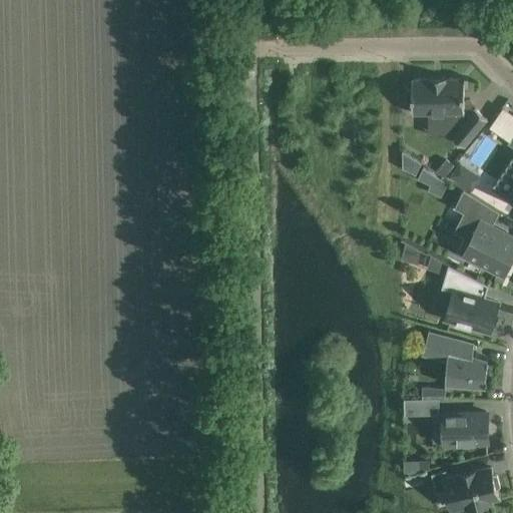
[(429,112),(429,122),(455,122),(460,126),(452,136),(464,146),(487,118),(475,108),(473,110),(471,108),(470,100),(464,100),(464,78),(446,78),(446,76),(430,77),(430,78),(412,79),(412,88),(407,88),(407,103),(412,103),(413,113),(429,112)]
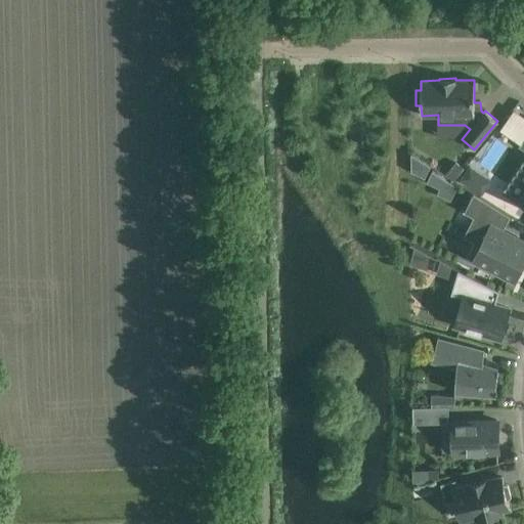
[(430,165),(410,153),(410,170),(424,177),(430,165)]
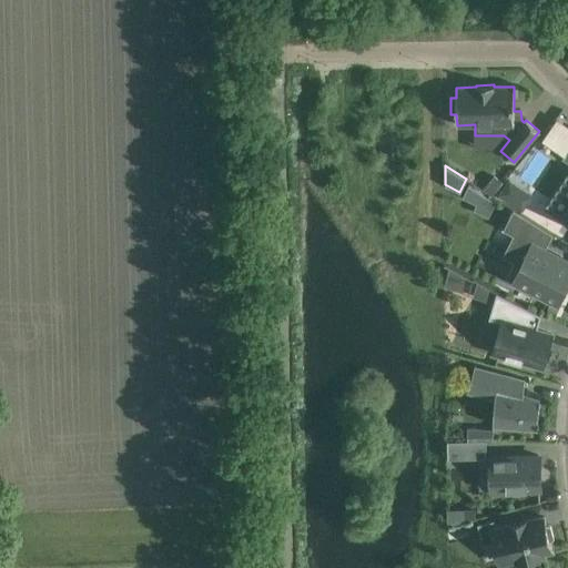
[(494,178),(485,190),(493,195),(501,183),(494,178)]
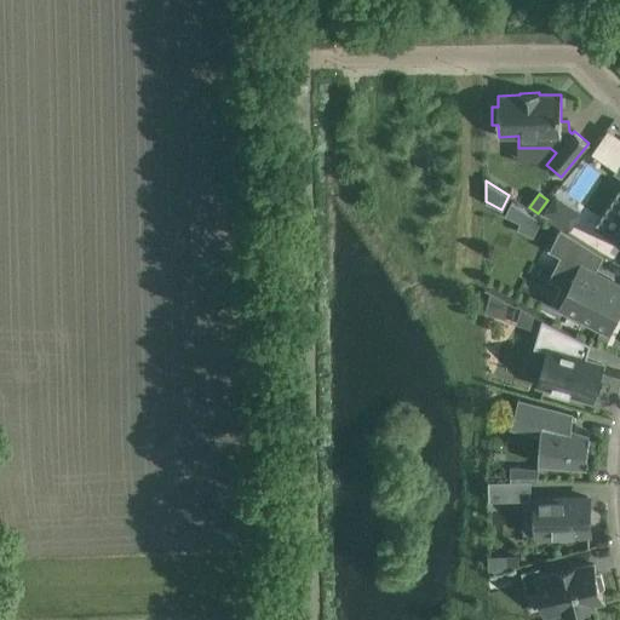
[(556,196),(544,214),(557,223),(569,205),(556,196)]
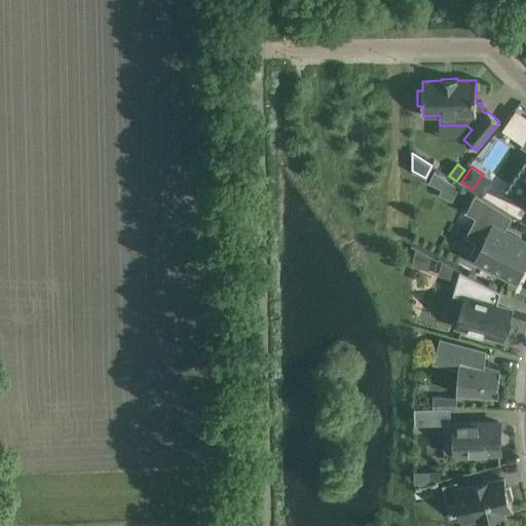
[(428,183),(441,189),(439,195),(452,201),(459,188),(434,173),(428,183)]
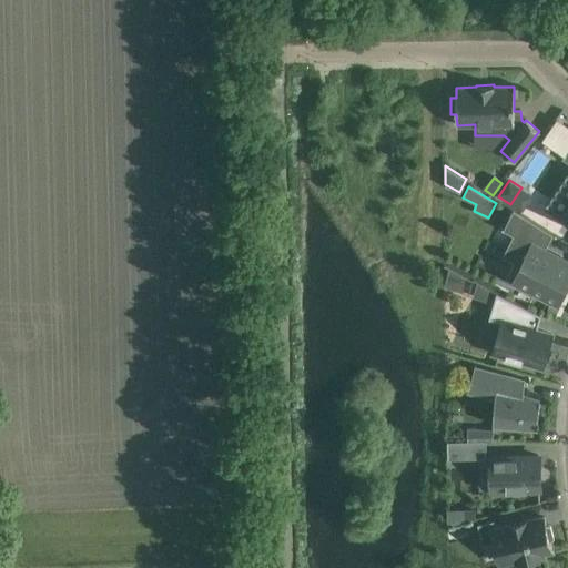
[(553,234),(514,209),(504,229),(514,233),(503,254),(515,261),(507,276),(538,293),(558,303),(567,282),(567,266),(544,254),(545,251),(546,251),(547,250),(545,249),(553,234)]
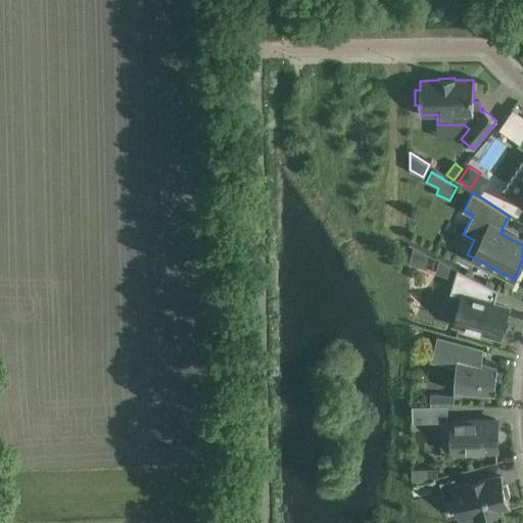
[(439,260),(435,274),(455,279),(458,270),(439,260)]
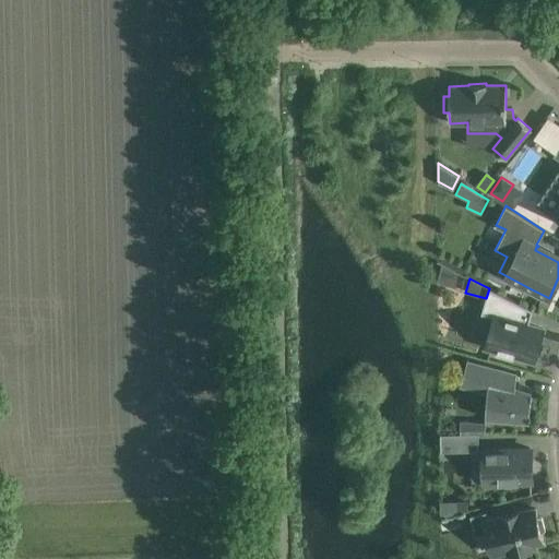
[(533,310),(489,288),(486,298),(482,313),(494,317),(486,345),(498,349),(496,354),(513,359),(514,354),(534,359),(543,329),(528,325),(533,310)]
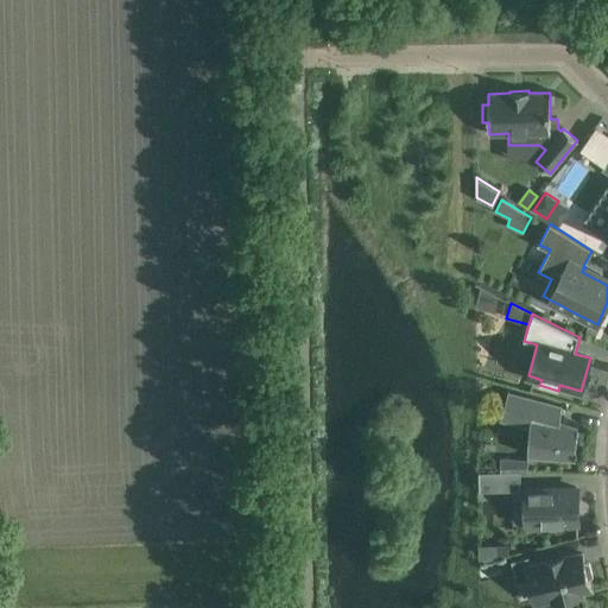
[(530,429),(529,455),(576,458),(578,424),(561,419),(562,406),(521,396),(514,425),(530,429)]
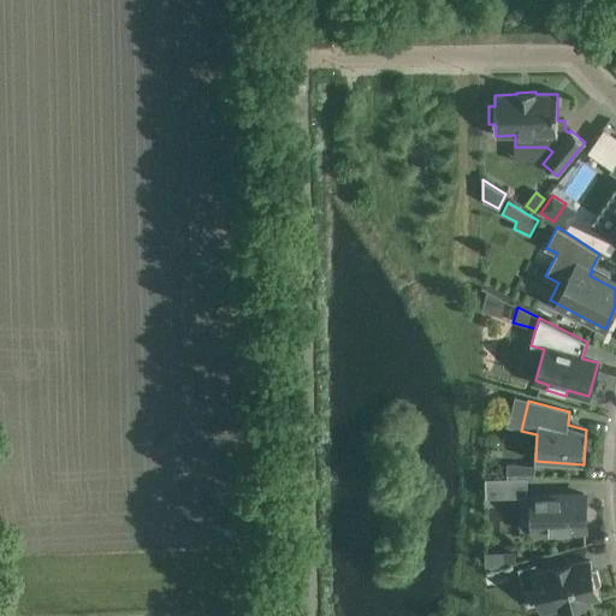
[(534,466),(507,463),(507,478),(527,478),(534,478),(534,466)]
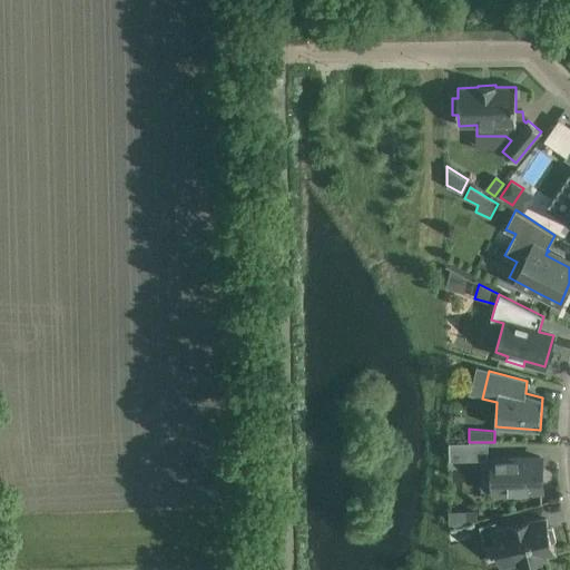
[(489,460),(488,442),(469,442),(449,443),(450,461),(489,460)]
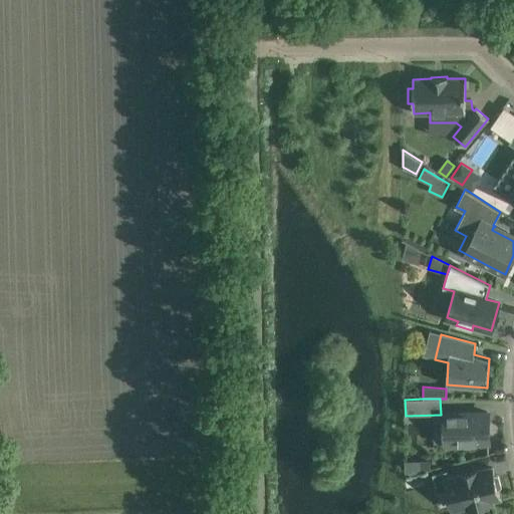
[(445,414),(446,444),(488,443),(487,413),(445,414)]
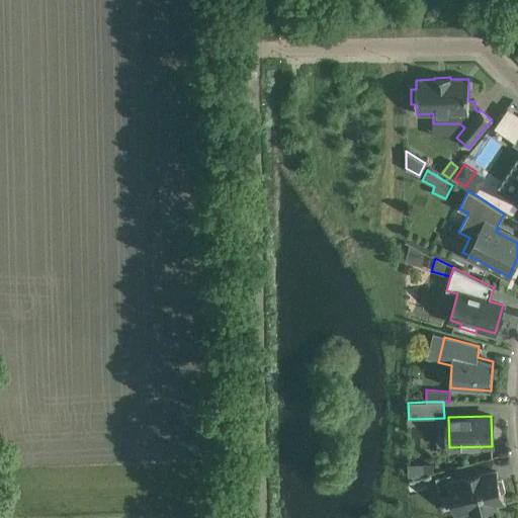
[(433,464),(422,464),(422,477),(433,473),(433,464)]
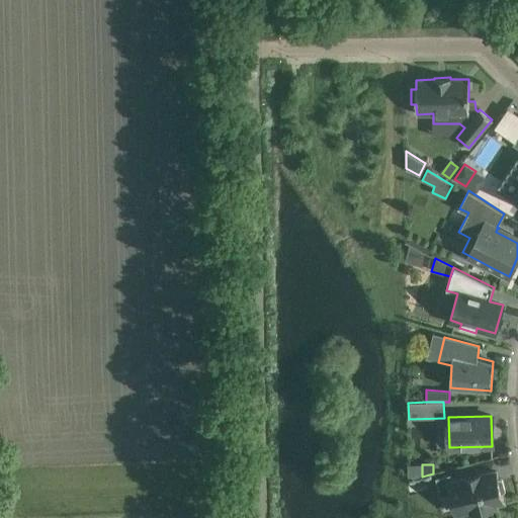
[(451,475),(436,479),(440,497),(451,494),(456,513),(470,509),(471,513),(496,507),(495,503),(503,501),(501,493),(505,491),(502,481),(498,480),(496,471),(482,476),(482,473),(462,479),(463,480),(453,483),(451,475)]
